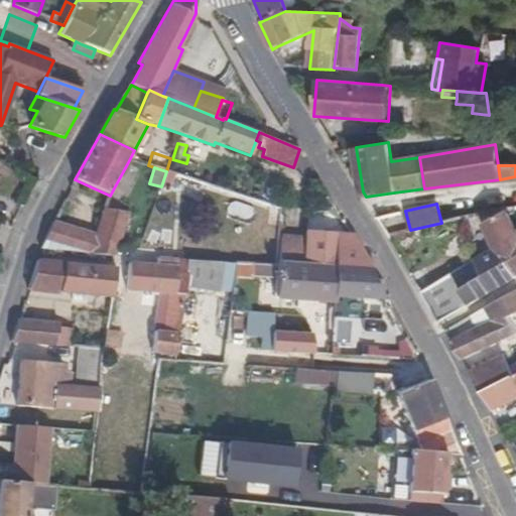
[(129,212),(104,209),(96,234),(89,254),(113,257),(117,255),(129,212)]
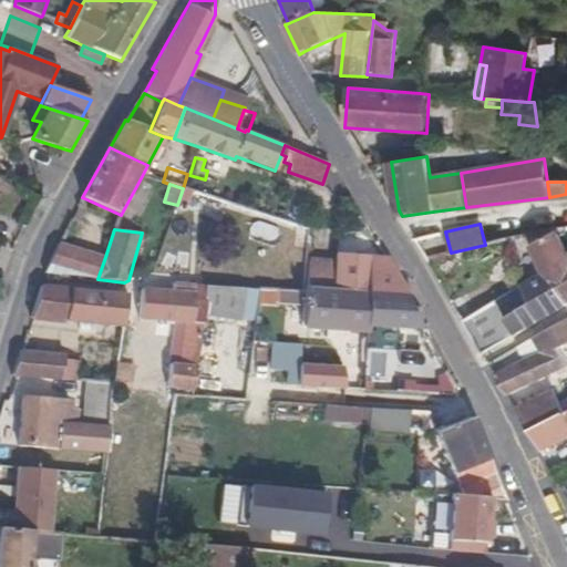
[(415,239),(426,258),(451,253),(445,232),(415,239)]
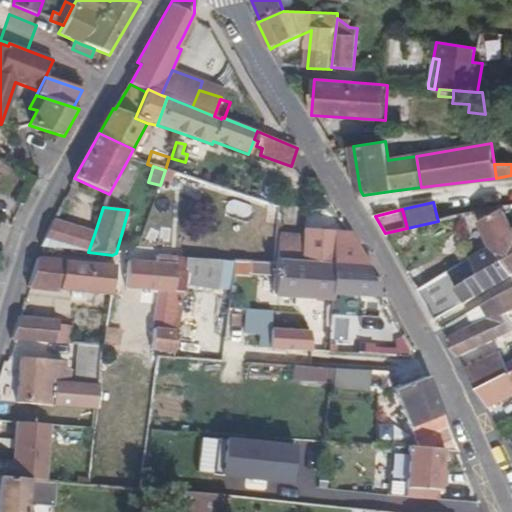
[(480,221),(491,246),(495,244),(511,273),(511,272),(511,227),(503,209),(480,221)]
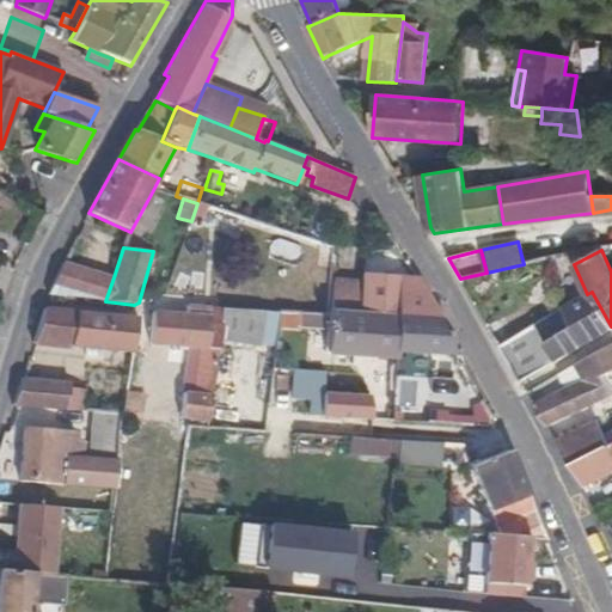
[(105,301),(114,277),(63,262),(49,295),(105,301)]
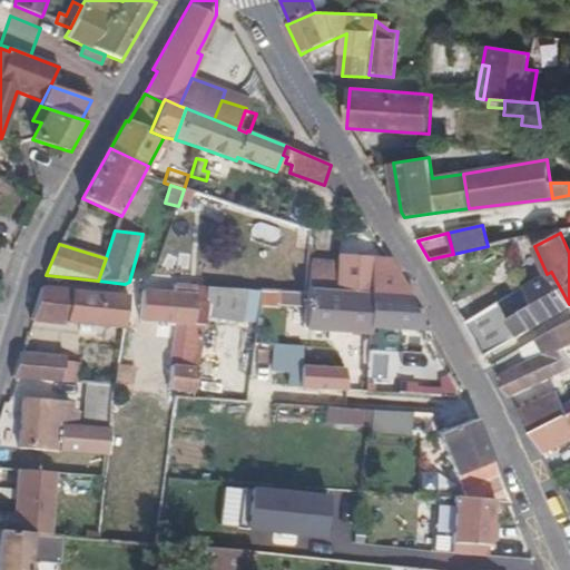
[(306,294),(370,297),(371,259),(337,257),(336,263),(308,261),(306,294)]
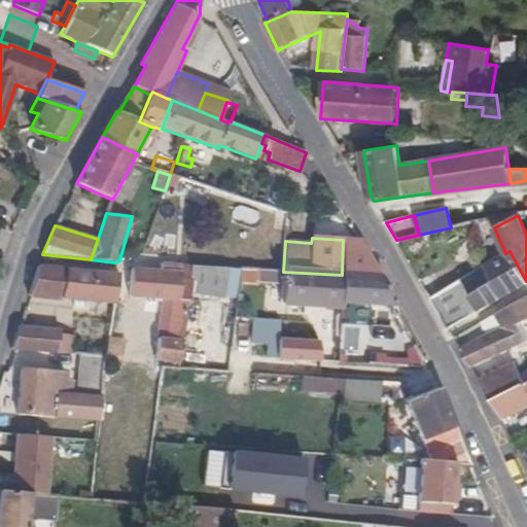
[(380,277),(360,241),(343,240),(342,275),(380,277)]
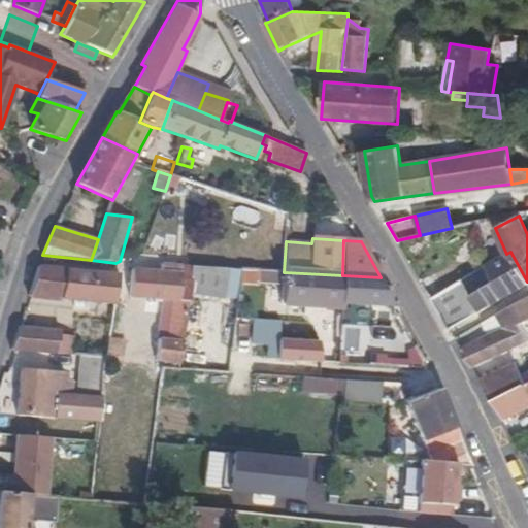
[(506,254),(486,265),(431,299),(450,329),(527,284),(527,283),(527,282),(510,252),(506,254)]
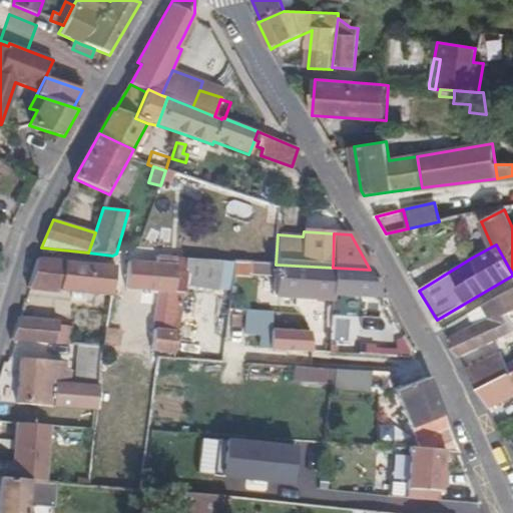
[(184,286),(188,259),(157,257),(156,265),(128,263),(126,290),(157,292),(167,293),(162,324),(161,330),(154,330),(151,352),(174,354),(184,286)]
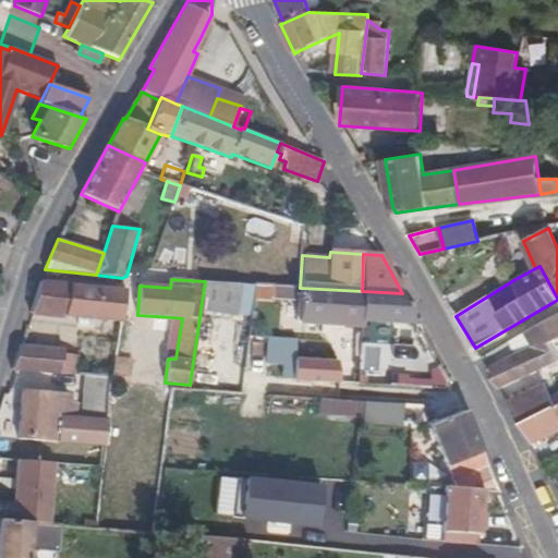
[(126,289),(40,281),(31,313),(64,317),(121,322),(126,289)]
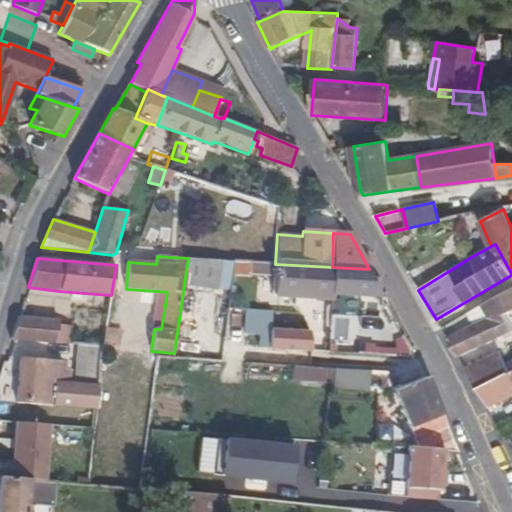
[(217,289),(222,260),(188,258),(184,285),(217,289)]
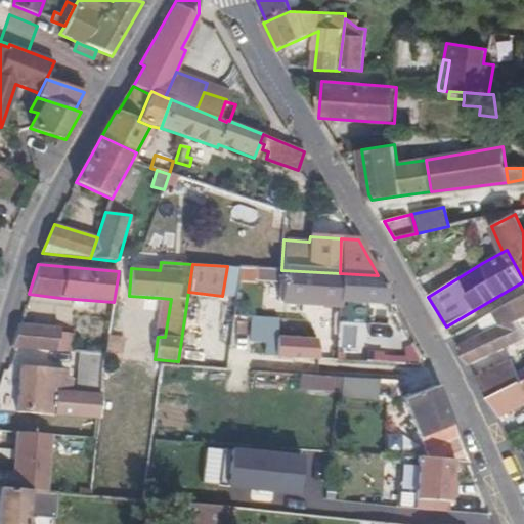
[(338,301),(340,273),(281,270),(255,268),(254,285),(280,287),(279,302),(338,306),(338,301)]
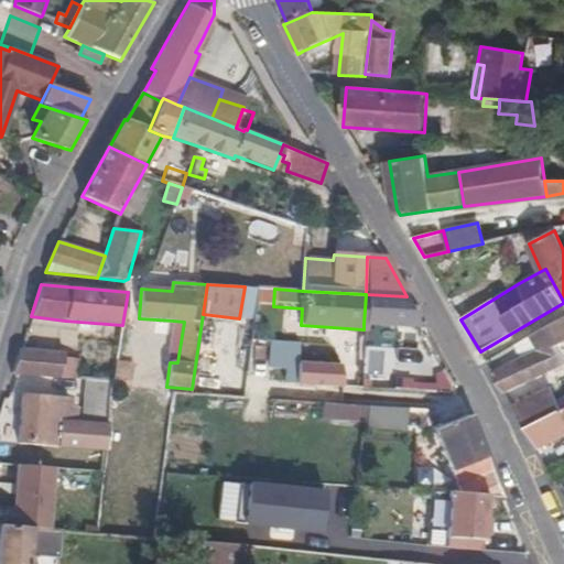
[(366,294),(364,324),(423,327),(407,296),(366,294)]
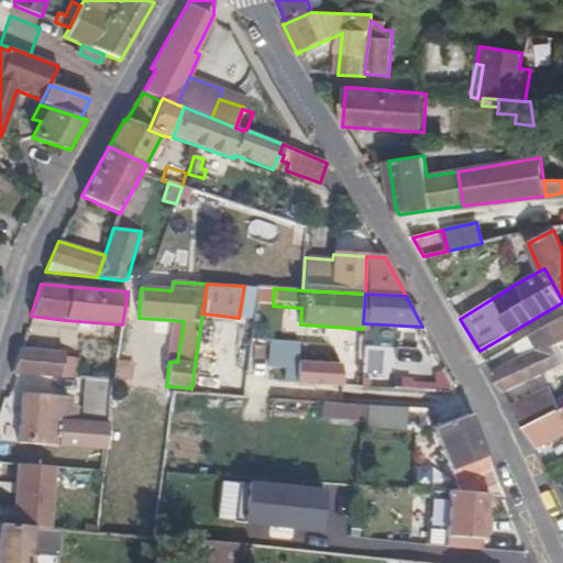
[(562,316),(529,335),(516,343),(521,357),(490,371),(504,393),(562,364),(562,360),(560,354),(555,345),(562,342),(562,316)]
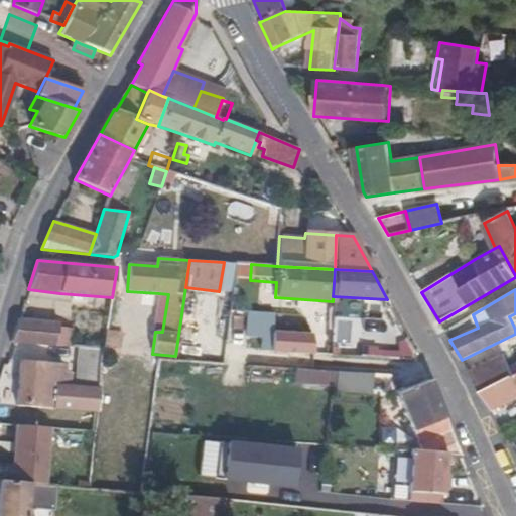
[(163,326),(168,294),(158,293),(154,325),(163,326)]
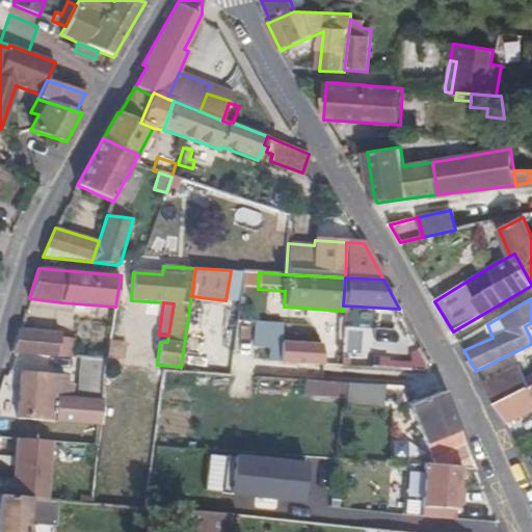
[(282,323),(257,321),(255,346),(270,348),(269,363),(323,366),(321,345),(281,343),(282,323)]
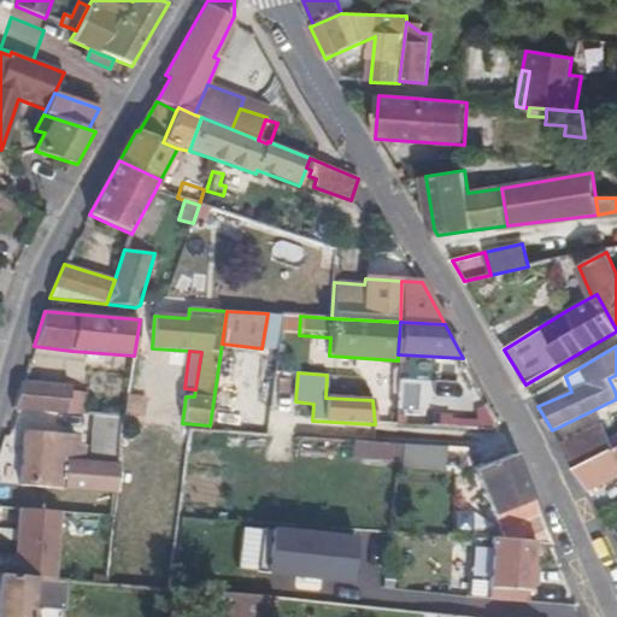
[(329,376),(329,394),(360,395),(362,377),(329,376)]
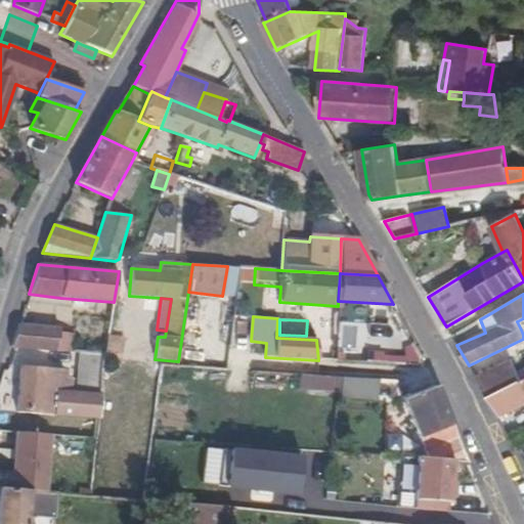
[(356,346),(357,323),(338,322),(337,345),(356,346)]
